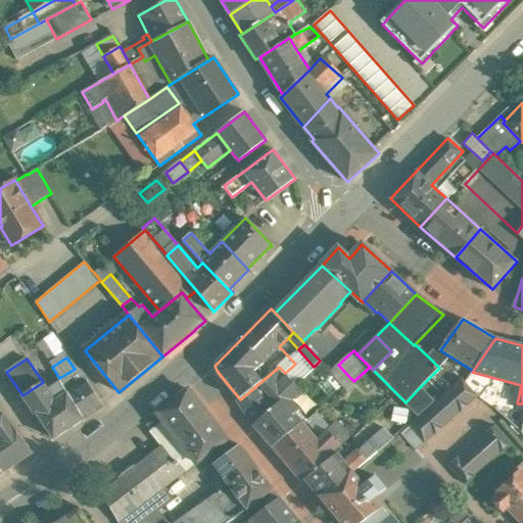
[(353,381),(338,365),(330,372),(344,388),(353,381)]
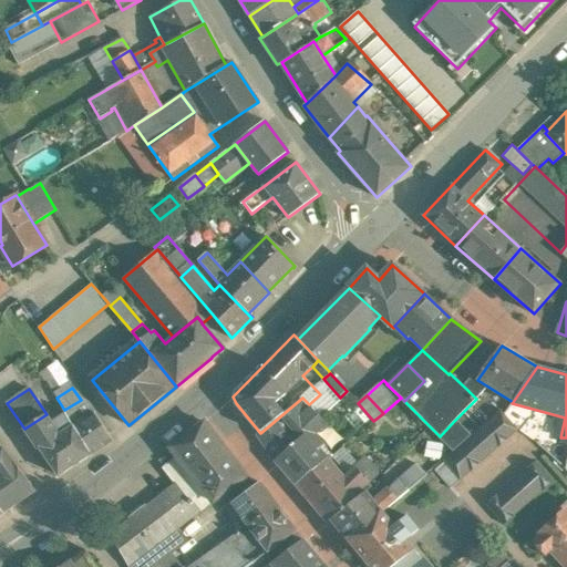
[(276,461),(297,484),(328,460),(319,450),(325,445),(315,434),(327,424),(309,404),(302,398),(260,433),(257,435),(276,461)]
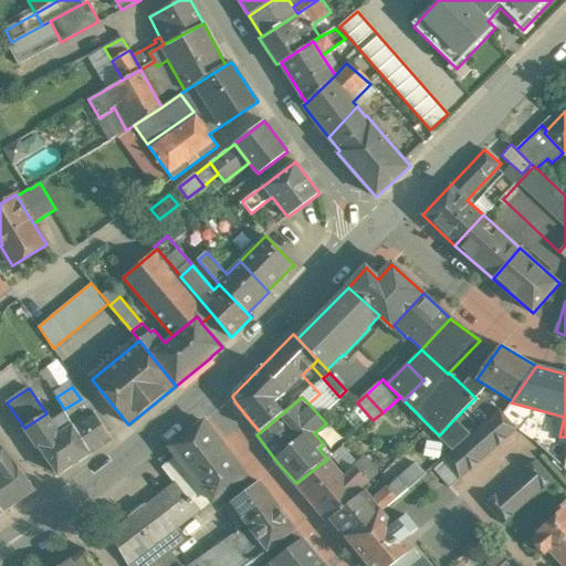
[(63,410),(65,415),(91,454),(112,440),(83,398),(81,399),(64,409),(63,410)]
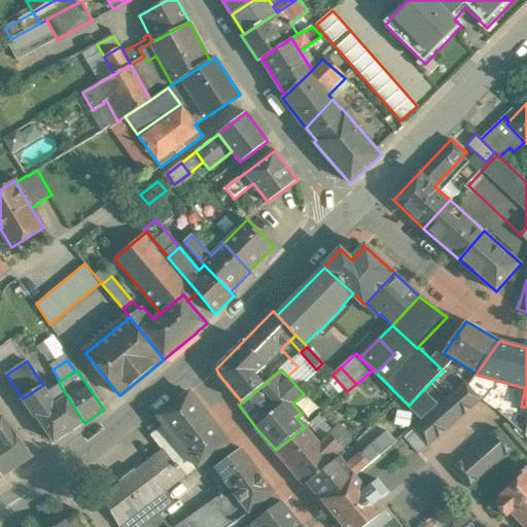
[(465,381),(437,406),(436,405),(421,418),(411,427),(428,447),(482,399),(465,381)]
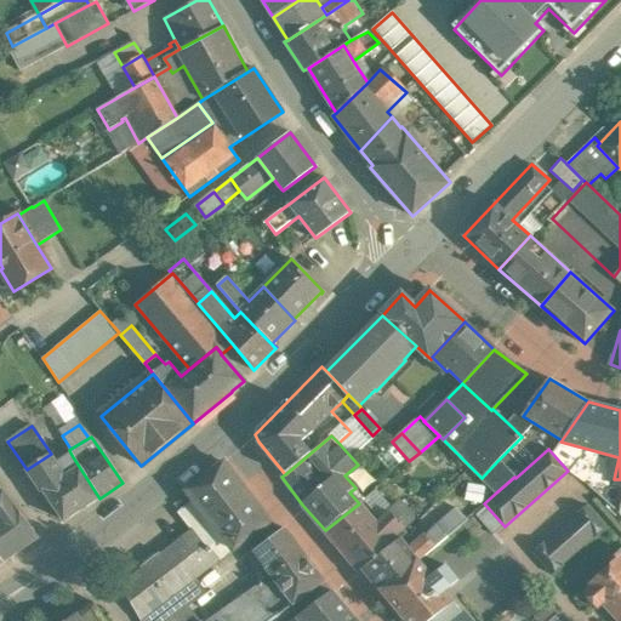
[(64,522),(100,499),(72,455),(57,463),(51,454),(27,469),(41,493),(44,491),(64,522)]
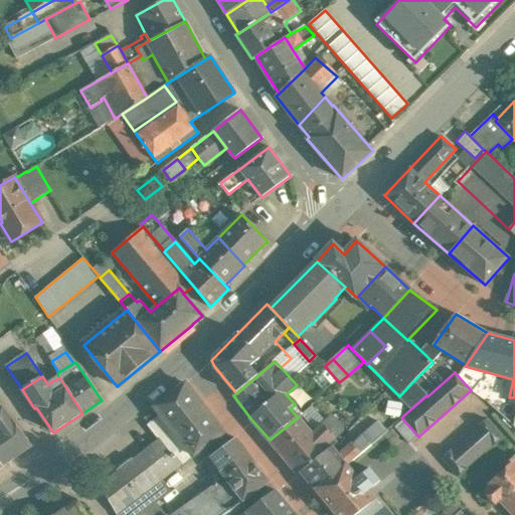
[(417,387),(412,382),(399,396),(411,408),(426,395),(439,384),(430,376),(417,387)]
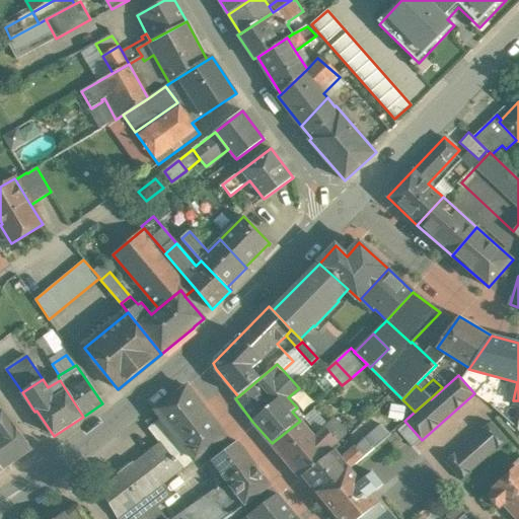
[(187,387),(156,411),(162,419),(195,459),(225,436),(187,387)]
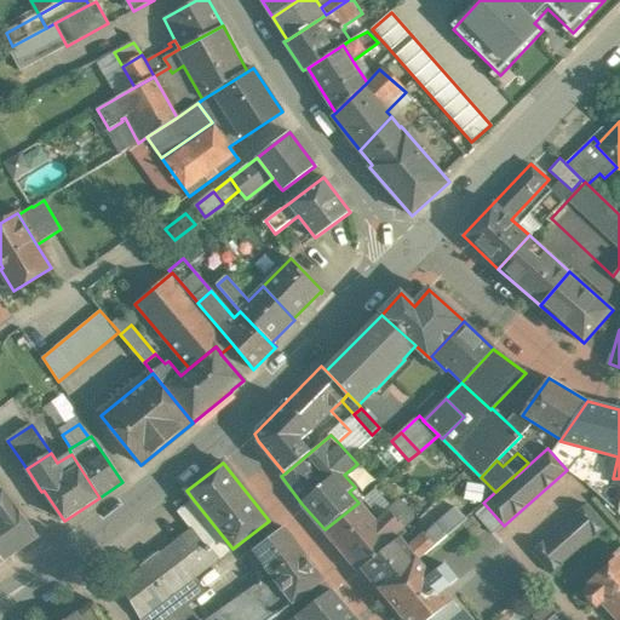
[(619,478),(613,478),(607,500),(619,511),(619,478)]
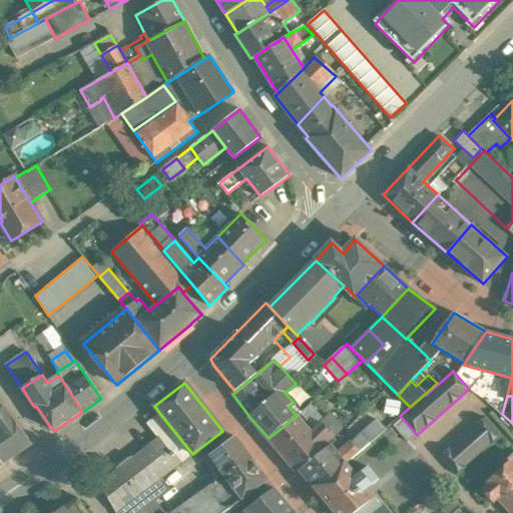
[(32,445),(3,407),(0,409),(0,460),(3,464),(32,445)]
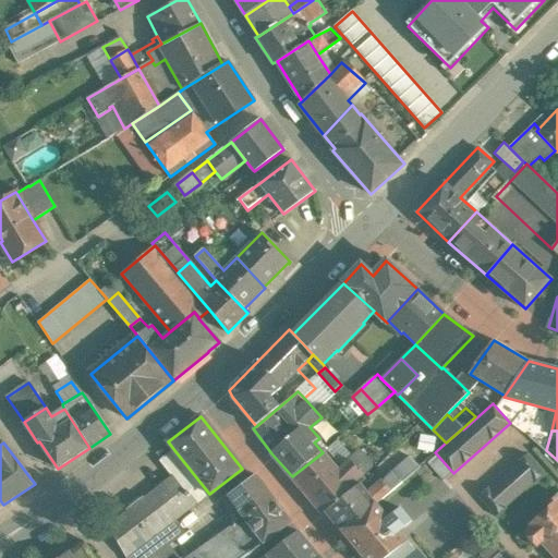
[(209,494),(174,450),(160,461),(172,476),(173,475),(185,494),(187,492),(197,502),(209,494)]
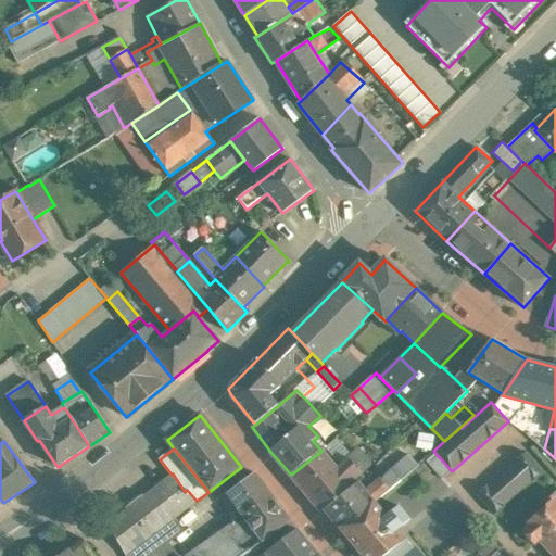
[(331,462),(321,451),(291,475),(323,513),(325,510),(364,479),(361,474),(370,465),(370,462),(357,449),(348,458),(349,459),(340,466),(335,458),(331,462)]
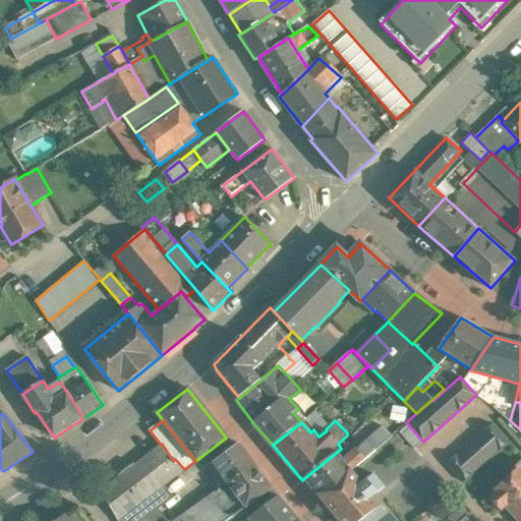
[(493,424),(447,464),(463,482),(509,443),(493,424)]
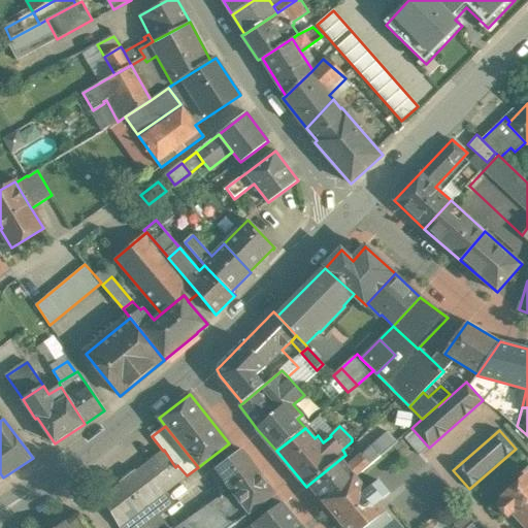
[(345,455),(308,485),(323,501),(356,475),(396,441),(388,432),(369,448),(369,447),(364,452),(365,453),(355,464),(345,455)]
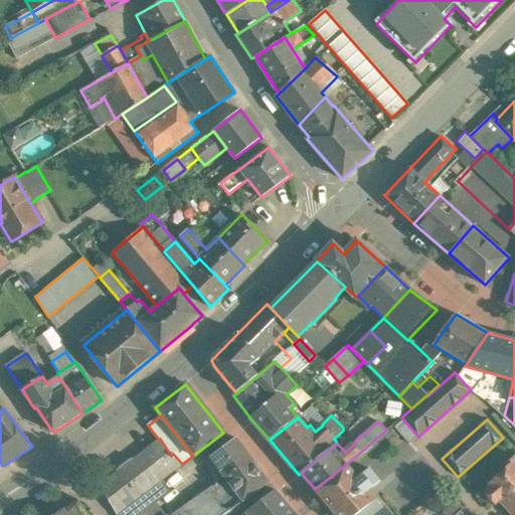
[(171,456),(160,439),(159,440),(101,485),(116,514),(160,481),(182,464),(173,454),(171,456)]
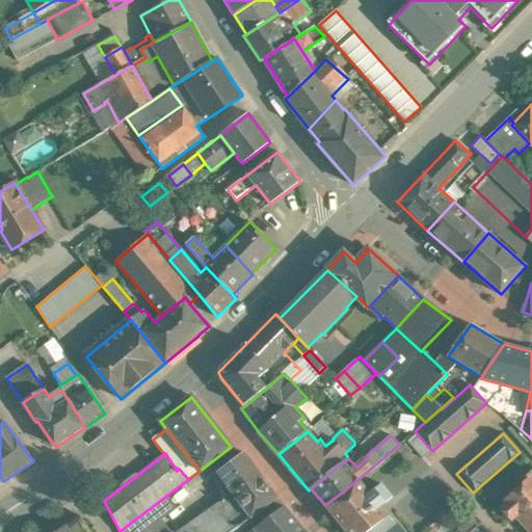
[(278,498),(244,453),(218,473),(219,474),(214,478),(221,488),(225,485),(231,493),(251,517),(278,498)]
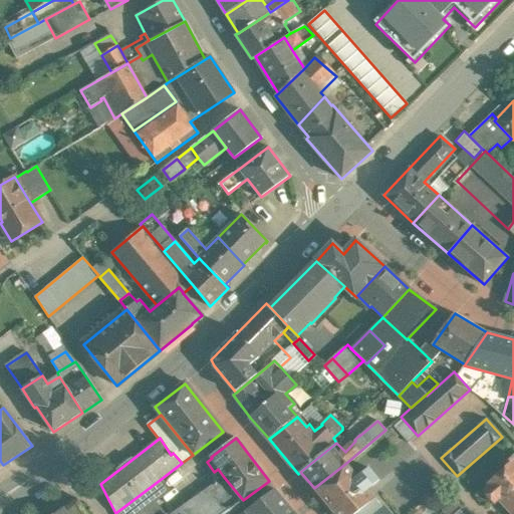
[(495,504),(499,501),(513,487),(513,455),(504,464),(506,467),(485,486),(486,487),(483,491),(495,504)]
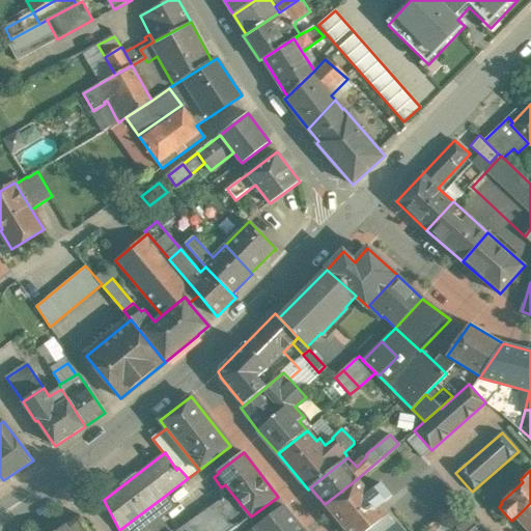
[(370,493),(358,478),(325,504),(346,530),(367,530),(369,530),(384,530),(394,523),(388,515),(388,514),(381,506),(392,497),(382,483),(370,493)]
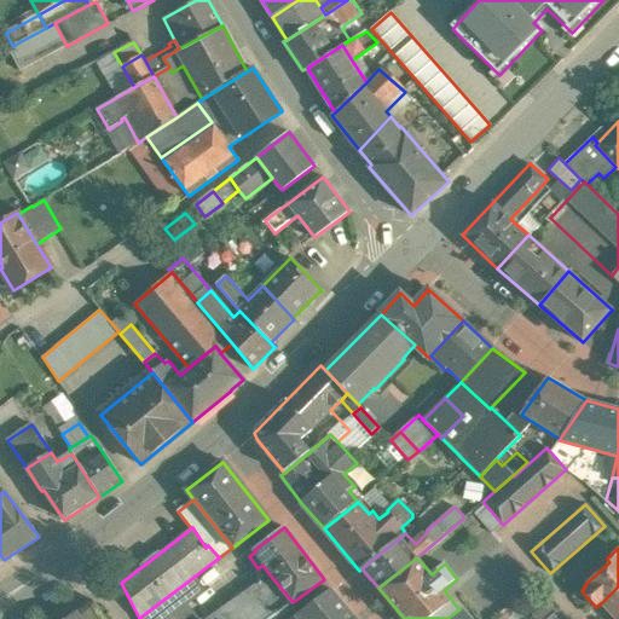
[(204,618),(270,618),(278,614),(293,602),(268,573),(256,582),(256,583),(204,618)]
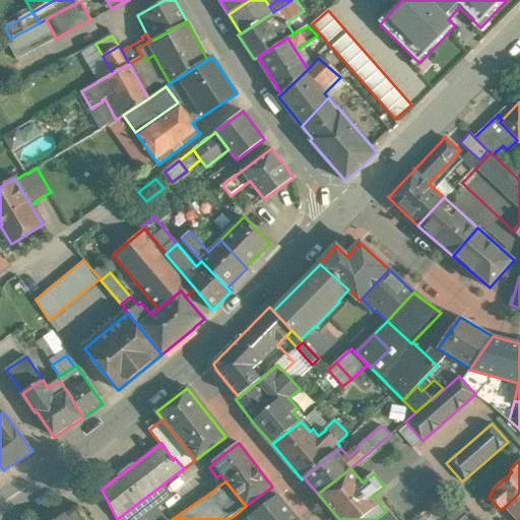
[(161,485),(117,519),(139,519),(157,507),(170,497),(161,485)]
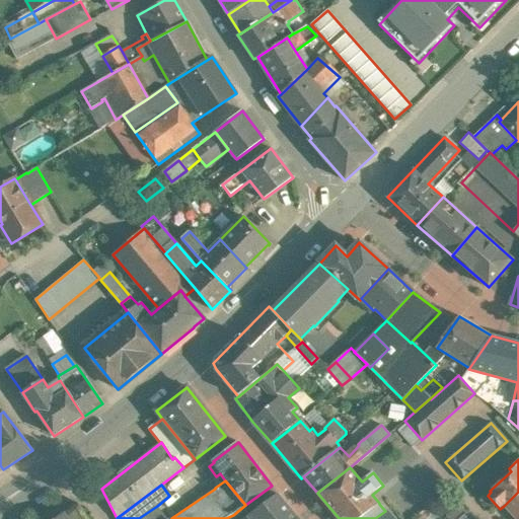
[(518,518),(518,492),(504,506),(516,518),(518,518)]
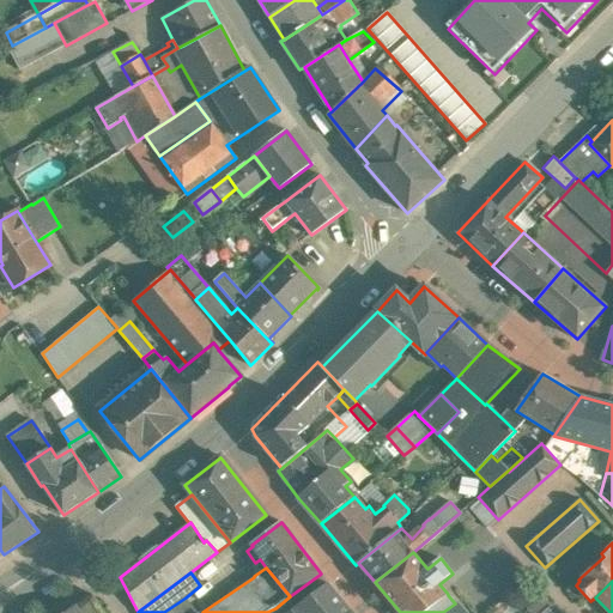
[(329,584),(295,610),(297,612),(352,612),(353,612),(329,584)]
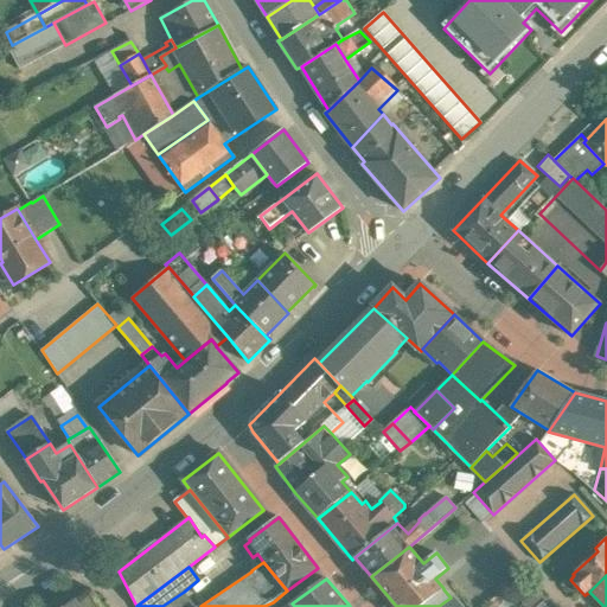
[(102,606),(91,589),(69,606),(102,606)]
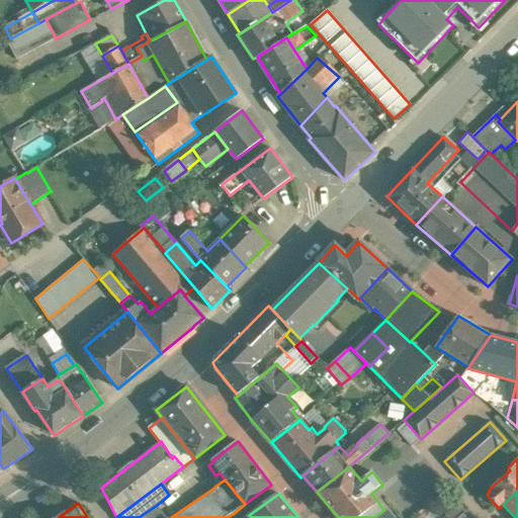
[(139,517),(167,517),(157,505),(139,517)]
